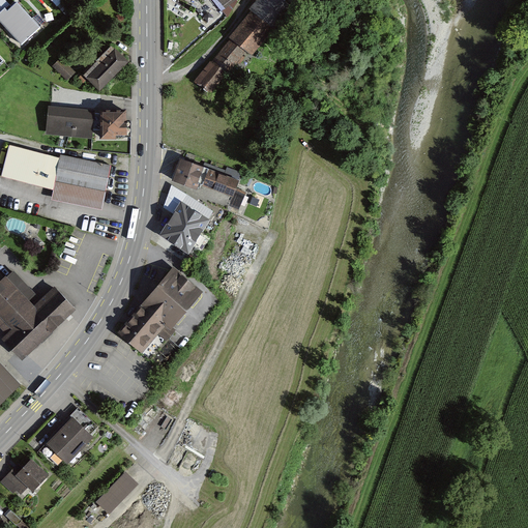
[(290,11),(275,0),(257,0),(246,13),(251,18),(191,86),(207,100),(244,57),(248,60),(290,11)]
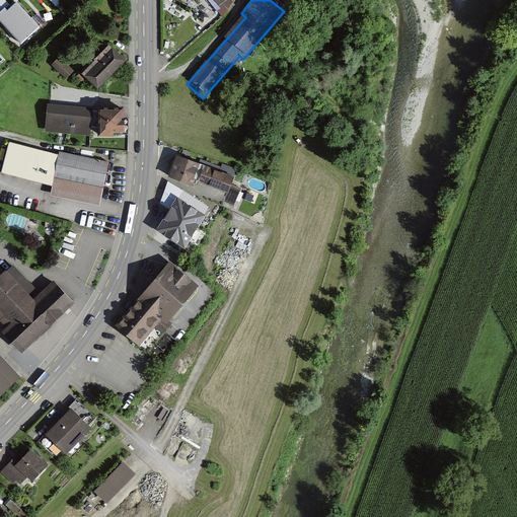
[(230,3),(227,0),(208,0),(218,13),(230,3)]
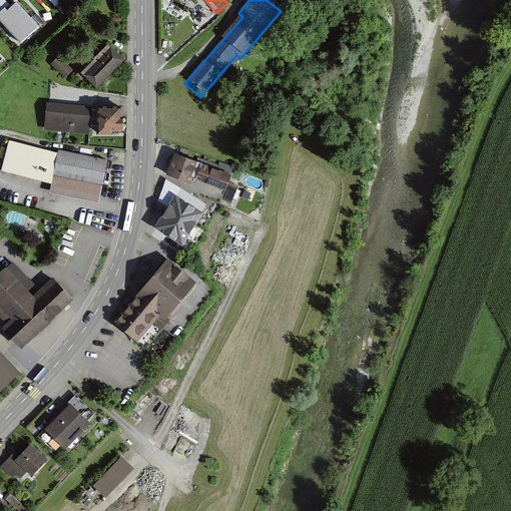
[(7,9),(0,2),(0,29),(16,47),(34,31),(11,5),(7,9)]
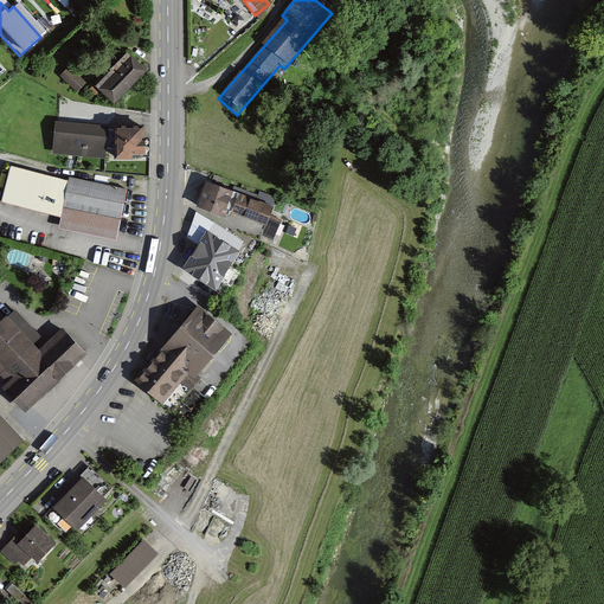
[(142,76),(123,58),(91,91),(110,110),(142,76)]
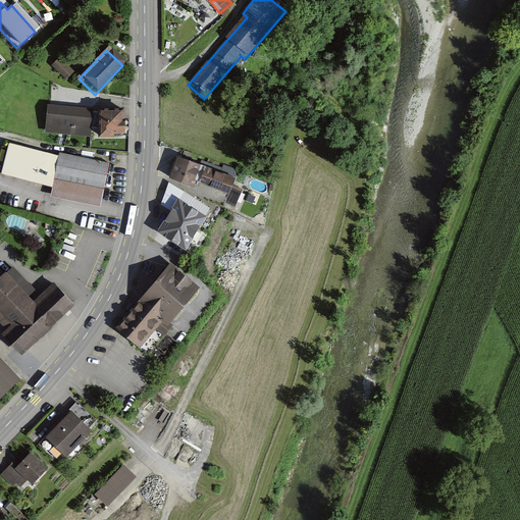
[(59,59),(52,65),(65,81),(72,73),(59,59)]
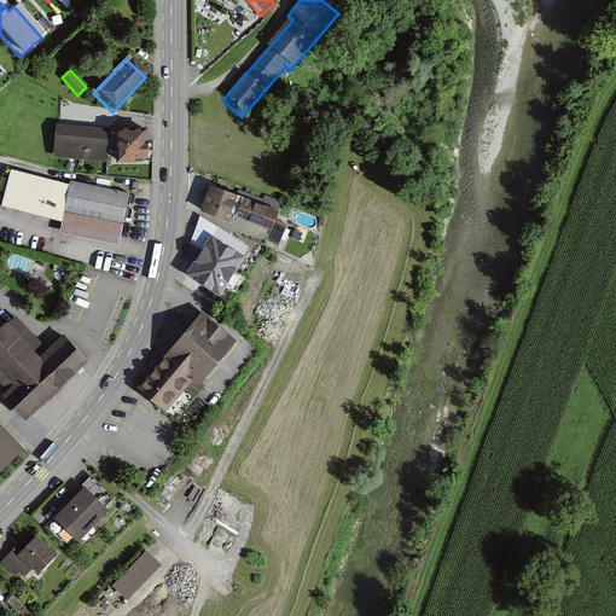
[(108,133),(54,131),(53,161),(105,164),(108,133)]
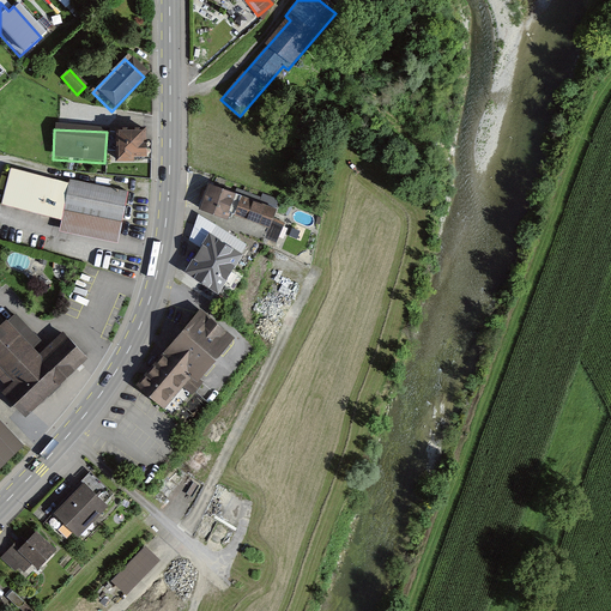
[(143,133),(113,133),(113,164),(143,164),(143,133)]
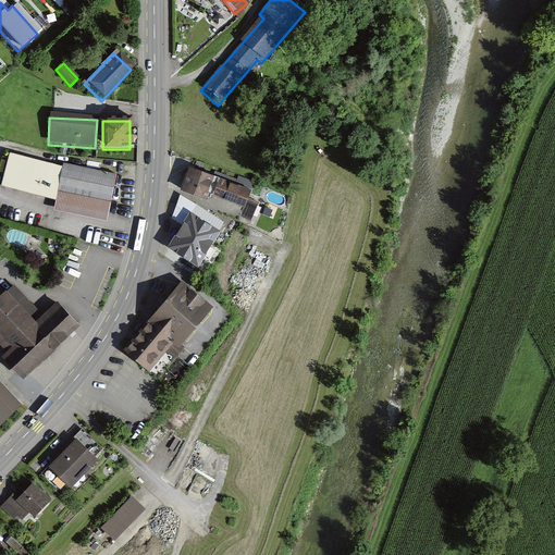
[(61,163),(8,152),(1,184),(54,196),(52,207),(108,219),(118,171),(62,160),(61,163)]
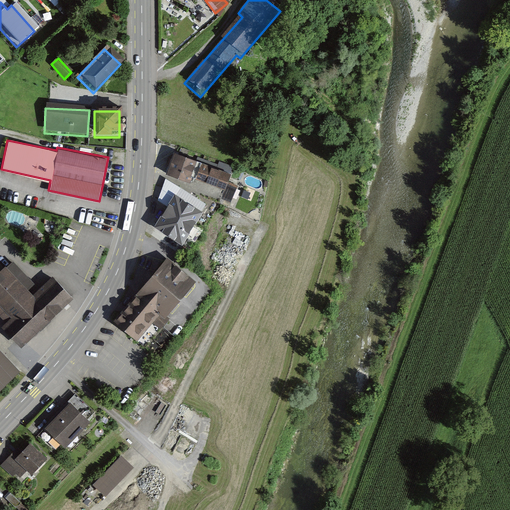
[(228,174),(174,153),(166,174),(187,182),(190,175),(223,188),(228,174)]
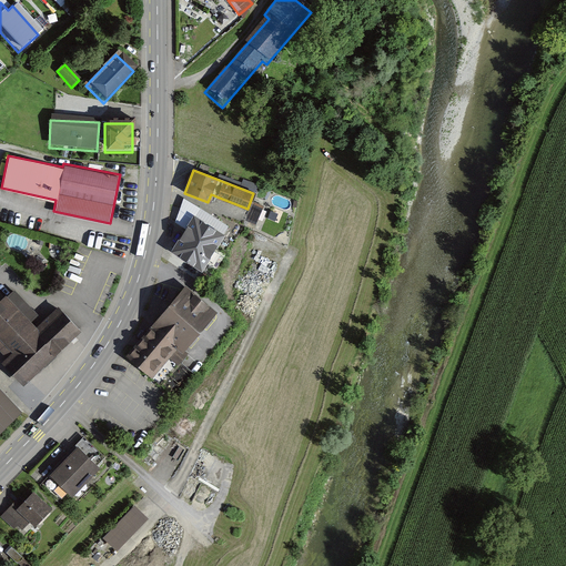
[(199,211),(183,201),(171,224),(183,231),(171,250),(199,272),(222,234),(220,233),(223,226),(199,211)]
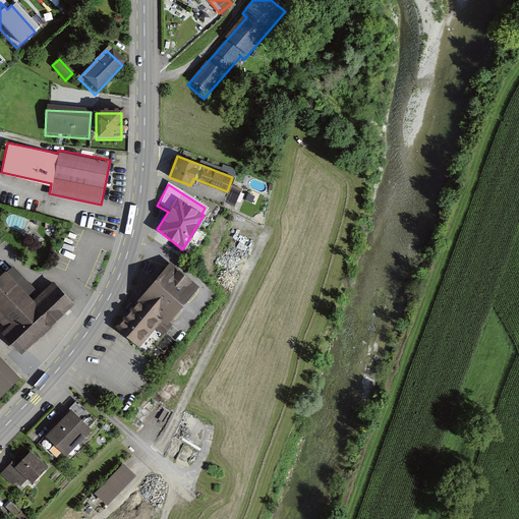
[(194,285),(169,264),(115,328),(159,364),(176,344),(163,333),(170,324),(166,320),(194,285)]
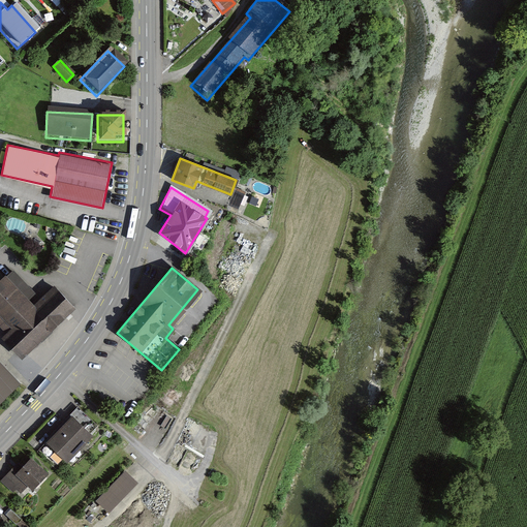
[(4,278),(0,281),(0,324),(9,335),(4,339),(20,354),(69,308),(55,291),(35,311),(4,278)]
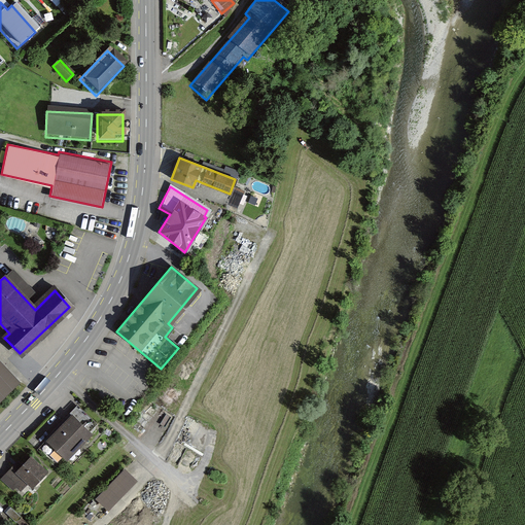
[(0,397),(19,380),(0,360),(0,397)]
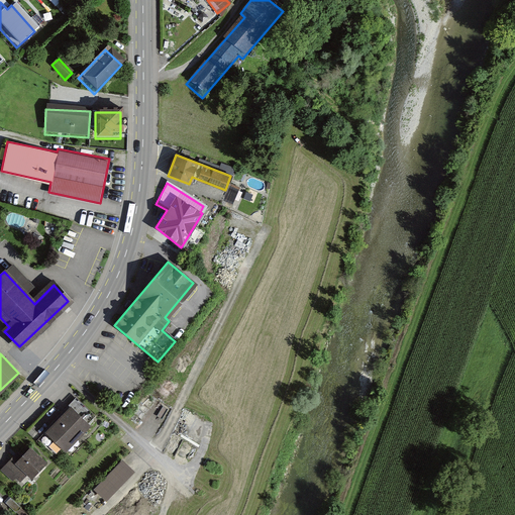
[(72,402),(44,431),(66,451),(93,422),(72,402)]
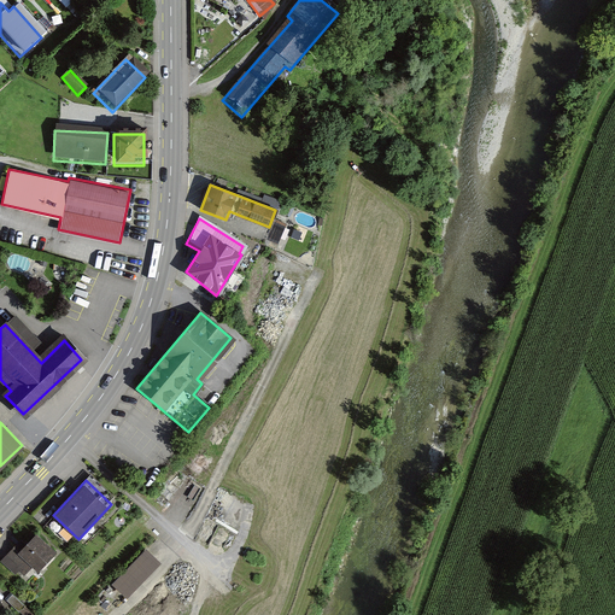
[(47,527),(57,536),(64,527),(53,519),(47,527)]
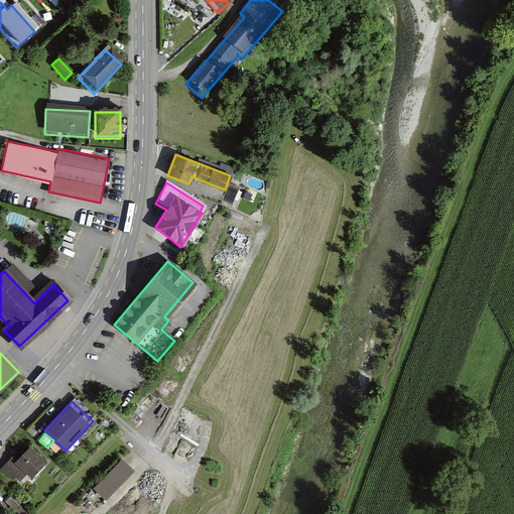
[(16,455),(1,471),(11,480),(14,476),(19,481),(26,473),(29,476),(43,462),(29,448),(20,458),(16,455)]
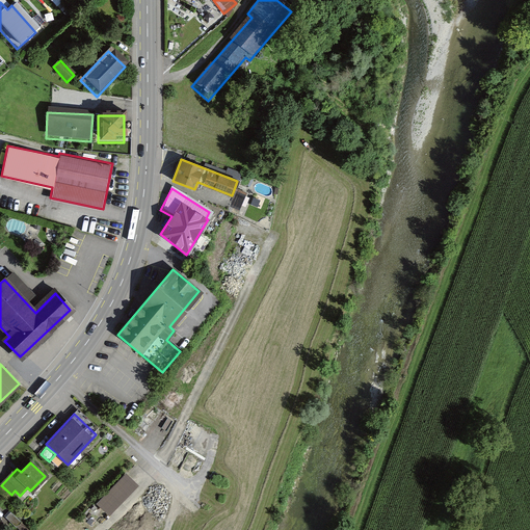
[(135,487),(125,477),(95,507),(105,518),(135,487)]
